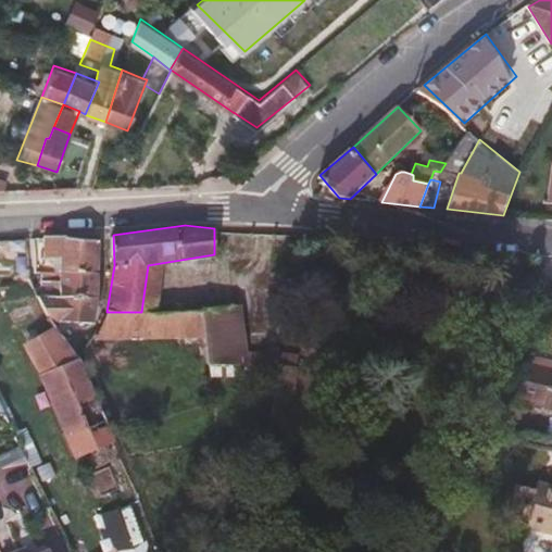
[(55,258),(63,254),(66,253),(99,256),(99,240),(63,236),(45,235),(44,259),(55,258)]
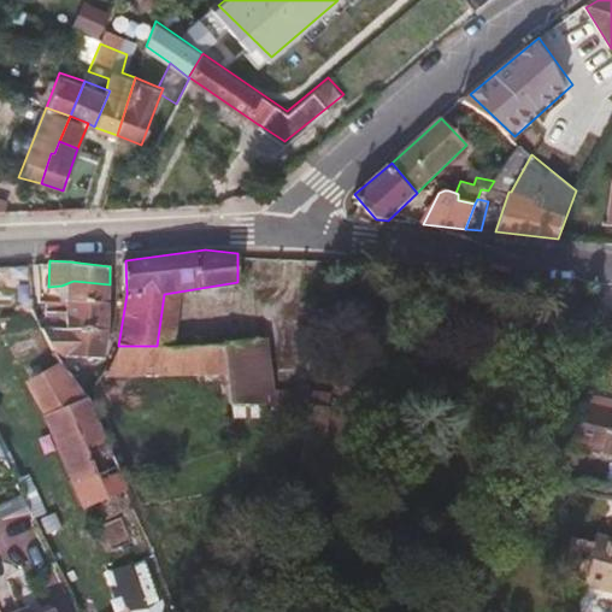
[(69,296),(70,328),(109,329),(110,284),(74,281),(70,282),(69,296)]
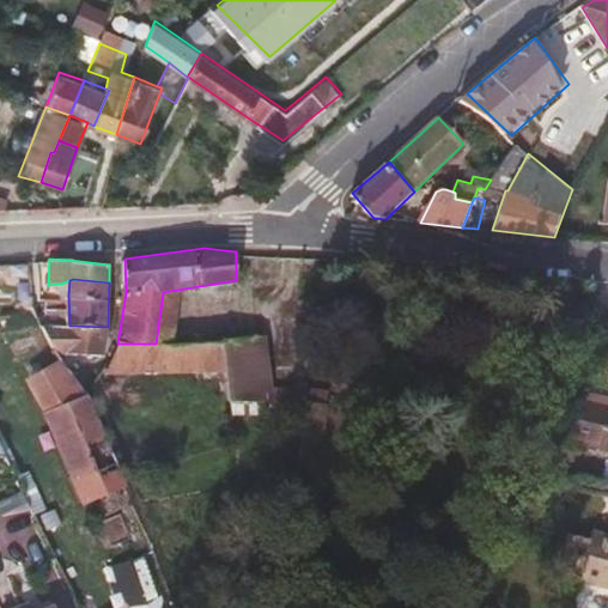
[(171,344),(177,290),(163,292),(156,344),(171,344)]
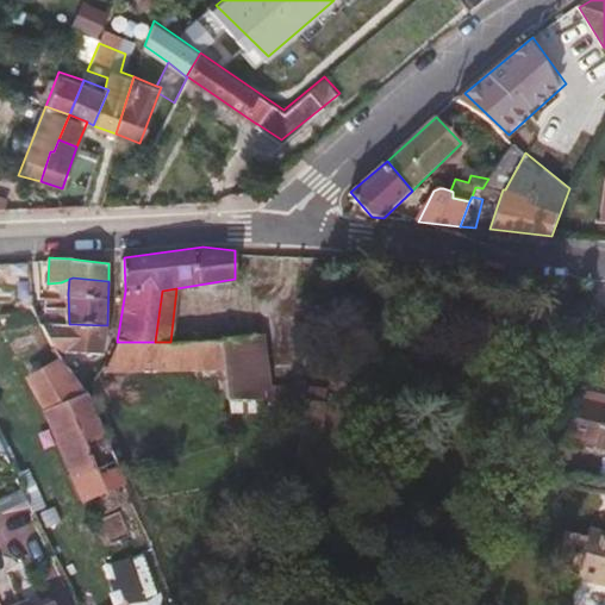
[(48,338),(41,323),(1,326),(45,407),(85,392),(80,381),(72,369),(58,353),(48,338)]
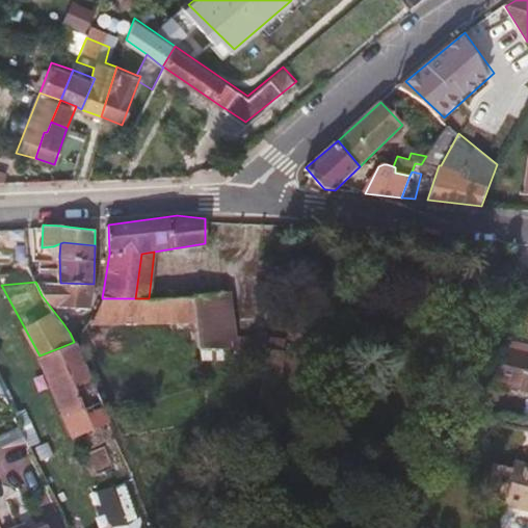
[(93,296),(94,284),(60,283),(53,283),(35,282),(42,295),(51,308),(89,309),(90,307),(93,296)]
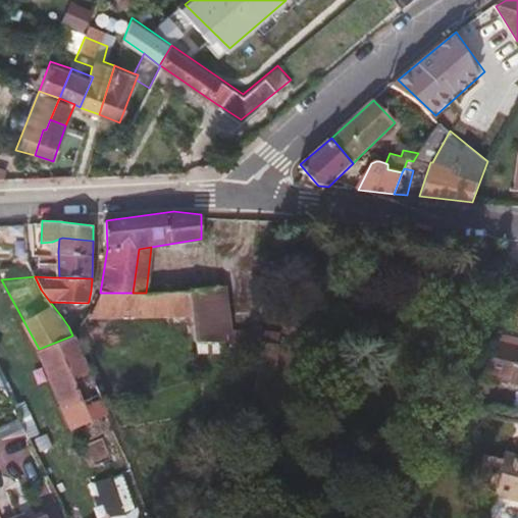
[(234,328),(226,285),(214,287),(220,327),(234,328)]
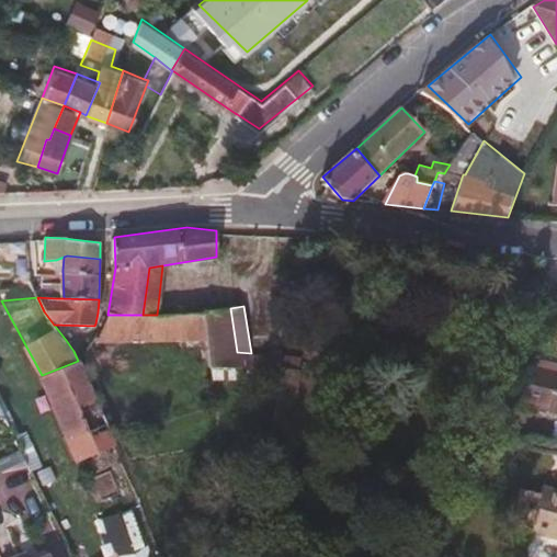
[(230,308),(204,311),(207,339),(211,366),(240,366),(281,367),(283,355),(251,353),(237,352),(230,308)]
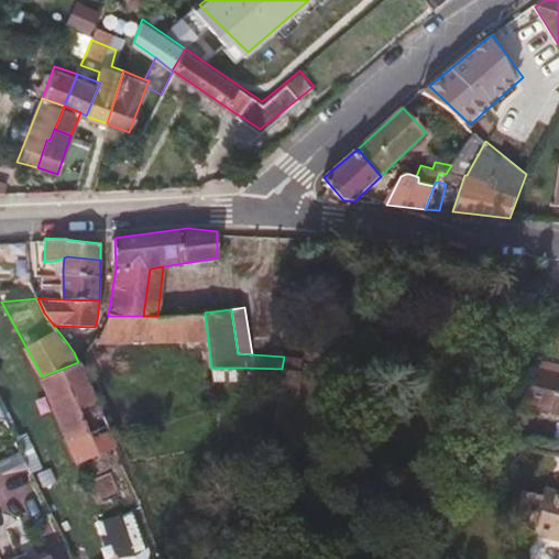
[(208,340),(205,313),(157,316),(143,316),(108,316),(100,337),(96,338),(95,342),(208,340)]
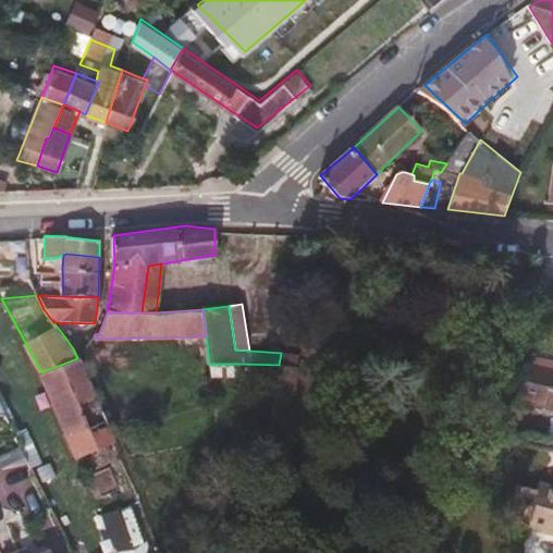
[(297,354),(281,353),(279,365),(295,366),(297,354)]
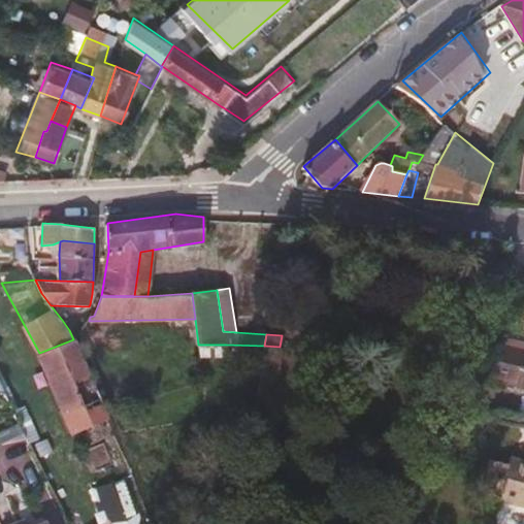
[(107,418),(73,339),(39,353),(60,400),(75,432),(107,418)]
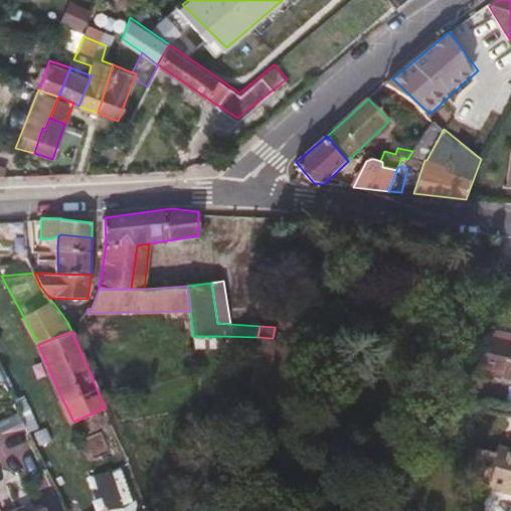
[(273,338),(258,337),(249,395),(248,401),(265,403),(273,338)]
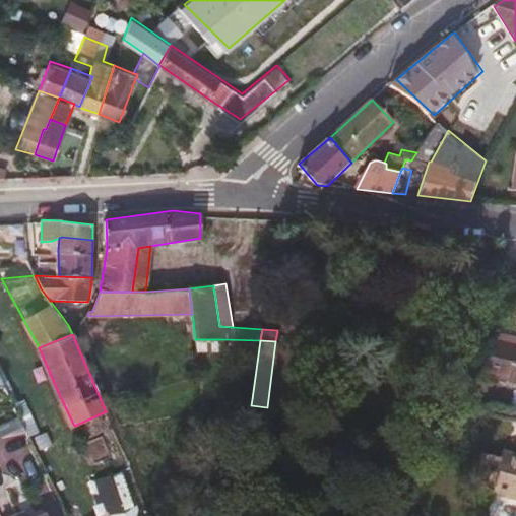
[(515,347),(514,347),(480,341),(460,377),(515,388),(515,347)]
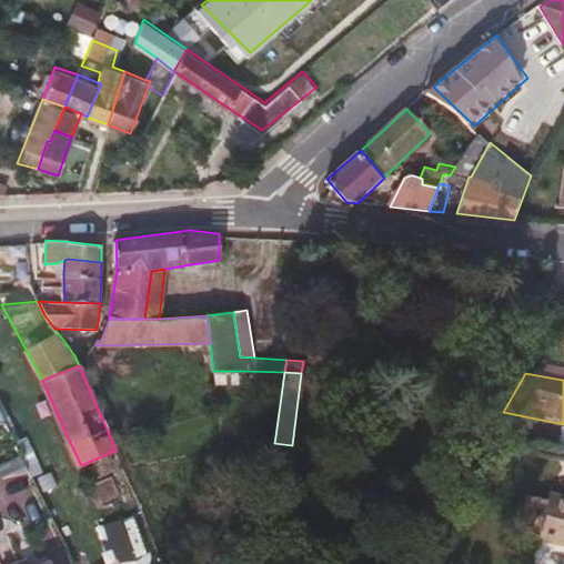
[(14,442),(21,439),(0,396),(0,412),(6,423),(14,441),(14,442)]
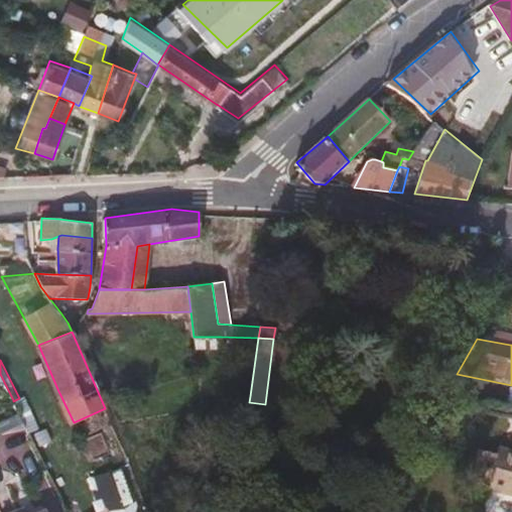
[(24,396),(19,398),(13,401),(19,413),(30,408),(24,396)]
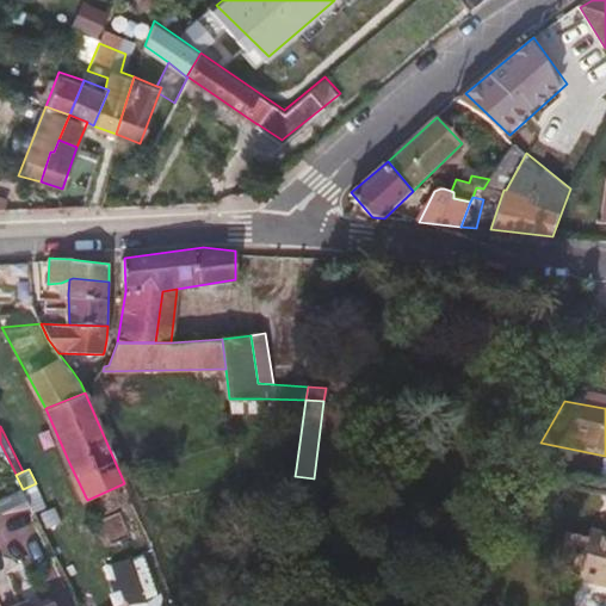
[(48,507),(36,483),(23,489),(32,508),(35,513),(48,507)]
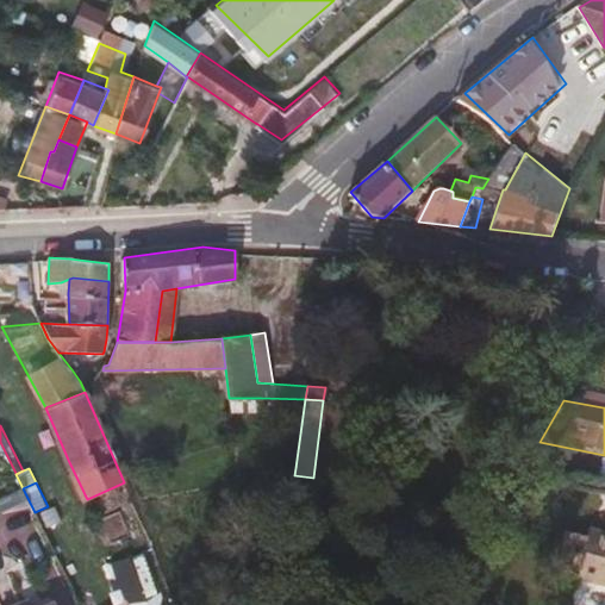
[(604,544),(585,542),(584,552),(604,554),(604,544)]
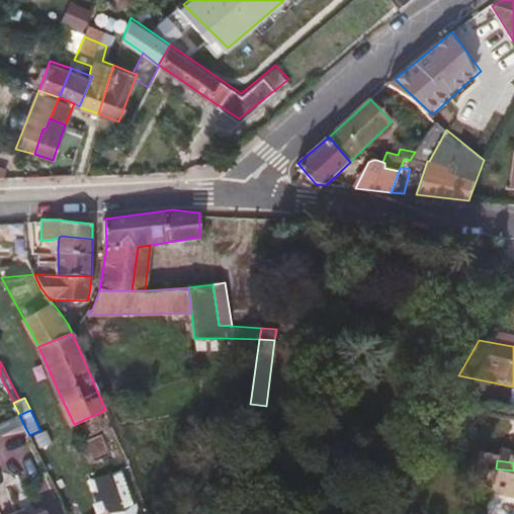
[(495,472),(477,468),(472,499),(490,502),(495,472)]
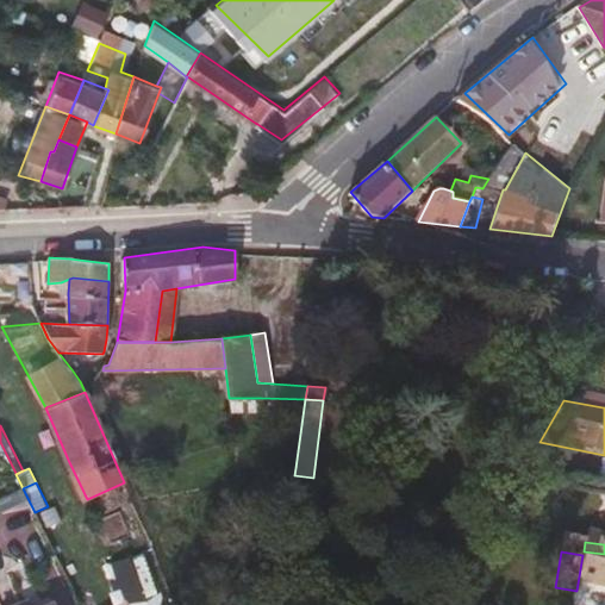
[(604,554),(584,552),(582,555),(577,591),(604,596),(604,554)]
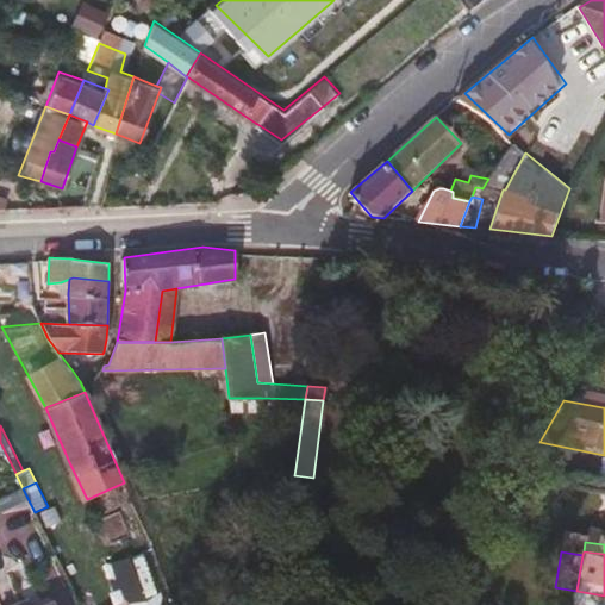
[(175,604),(161,572),(132,585),(139,604),(175,604)]
